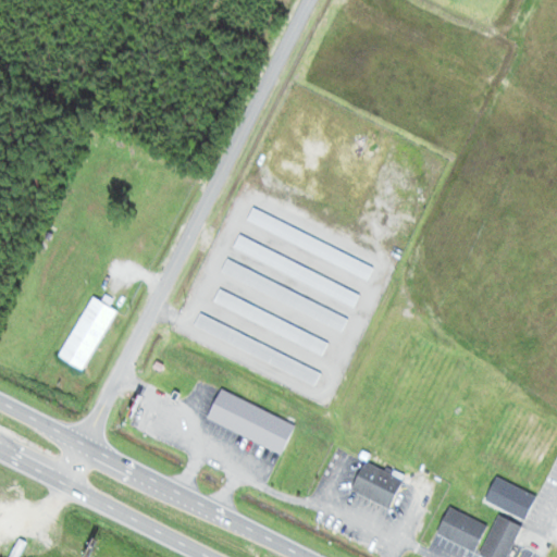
[(369,280),(374,267),(252,210),(247,223),(369,280)]
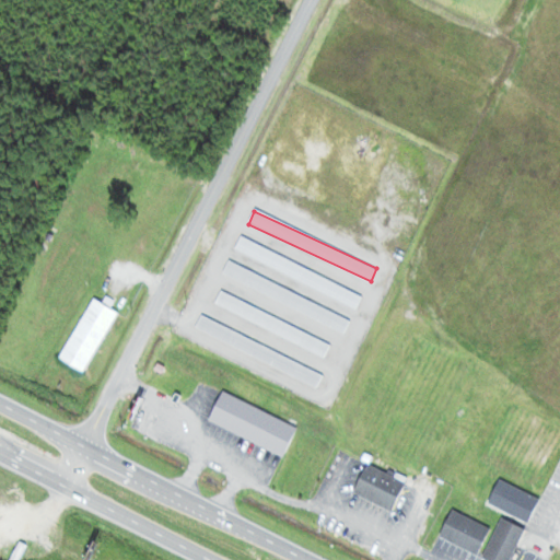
[(358,307),(363,295),(241,238),(235,251),(358,307)]
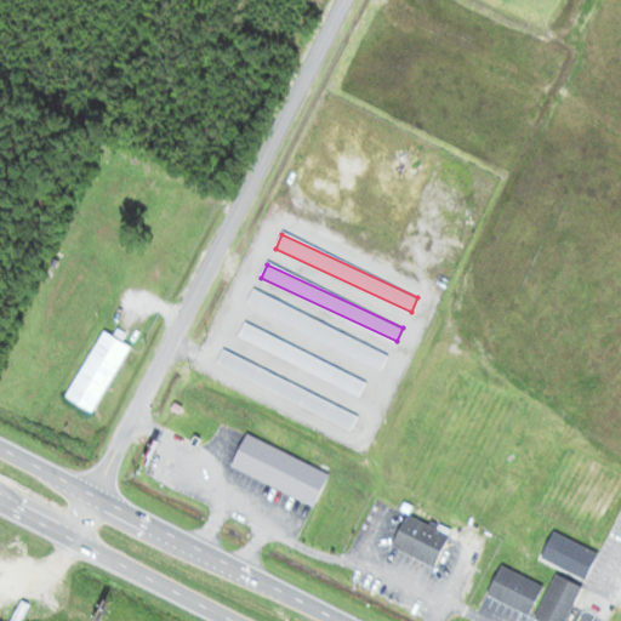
[(238,341),(363,394),(368,380),(244,326),(238,341)]
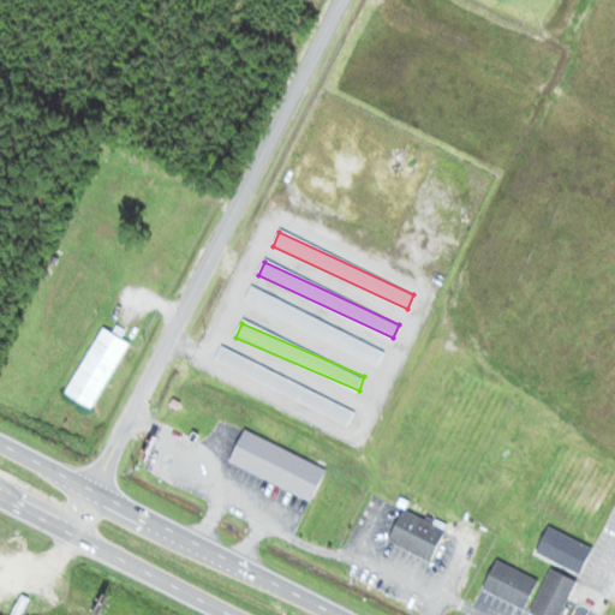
[(94,411),(129,342),(101,328),(66,396),(94,411)]
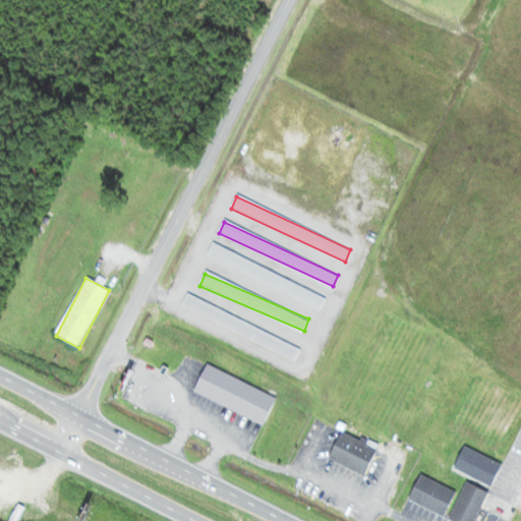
[(187,295),(181,306),(296,360),(301,349),(187,295)]
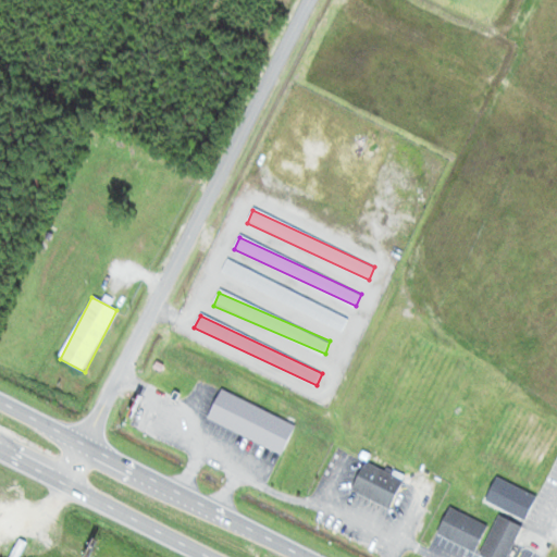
[(220,393),(208,422),(283,454),(296,424),(220,393)]
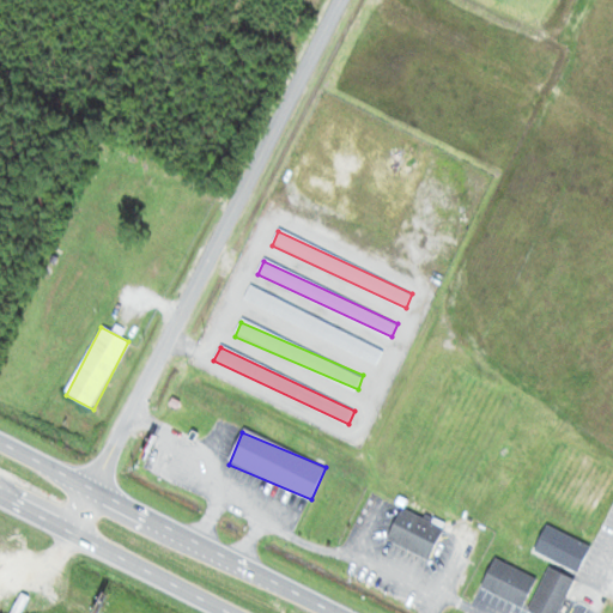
[(402,508),(387,540),(430,558),(444,527),(402,508)]
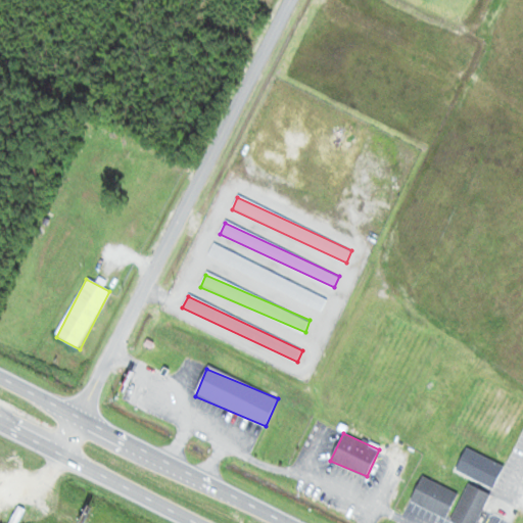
[(411,502),(447,518),(459,493),(422,477),(411,502)]
